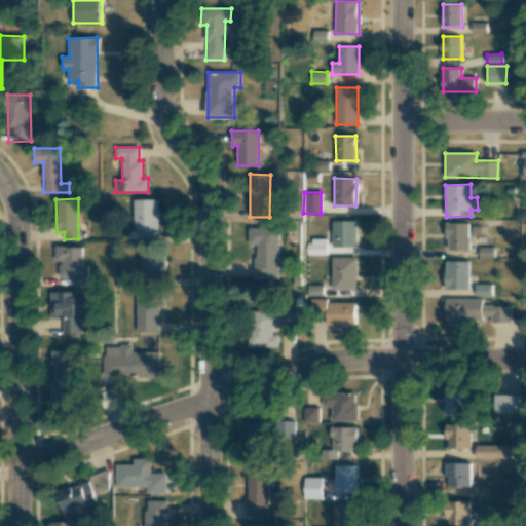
[(158,199),(134,199),(133,230),(127,230),(127,239),(158,239),(158,199)]
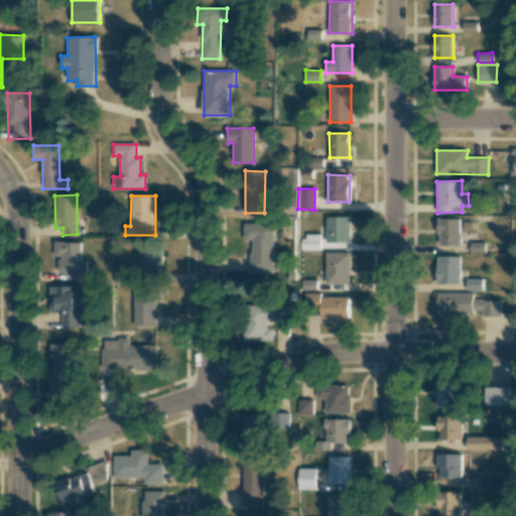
[(350,217),(326,217),(326,242),(350,243),(350,217)]
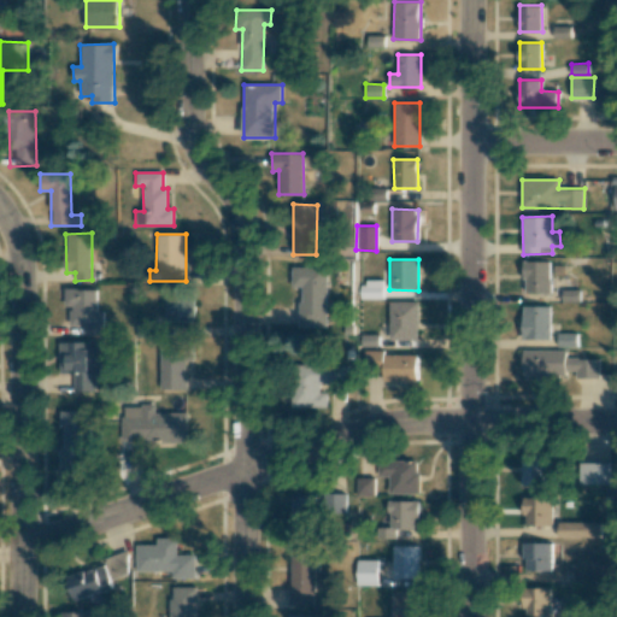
[(524,293),(550,293),(550,262),(524,262),(524,293)]
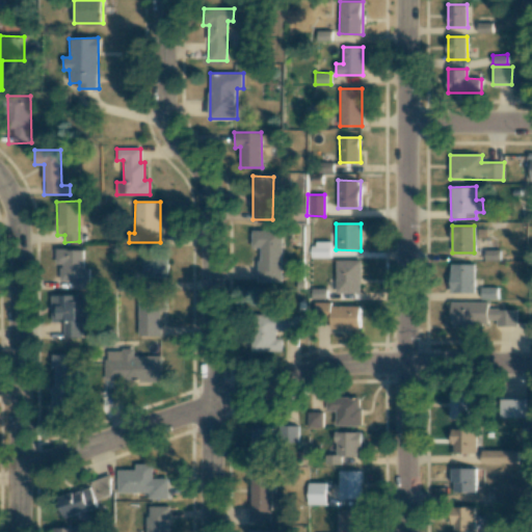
[(281,282),(282,231),(251,230),(250,247),(259,247),(258,282),(281,282)]
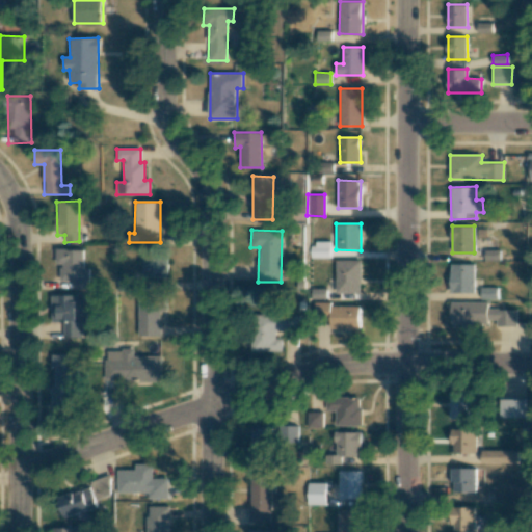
[(329,241),(312,241),(312,258),(329,258),(329,241)]
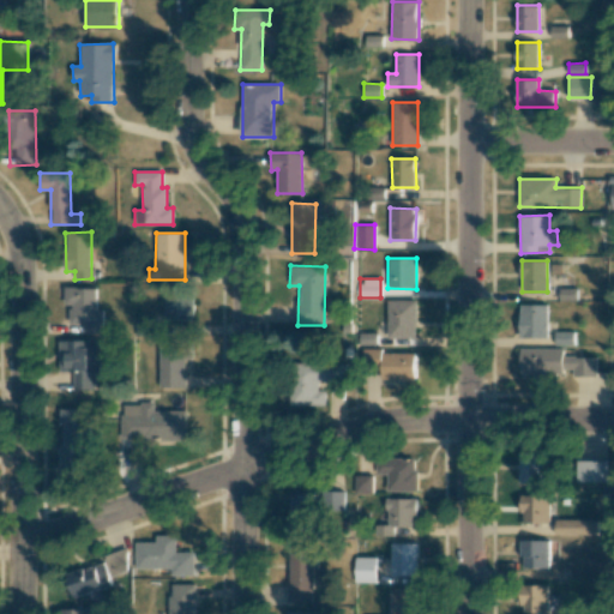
[(102,333),(103,309),(96,309),(97,288),(65,287),(65,305),(71,305),(71,324),(84,324),(83,332),(102,333)]
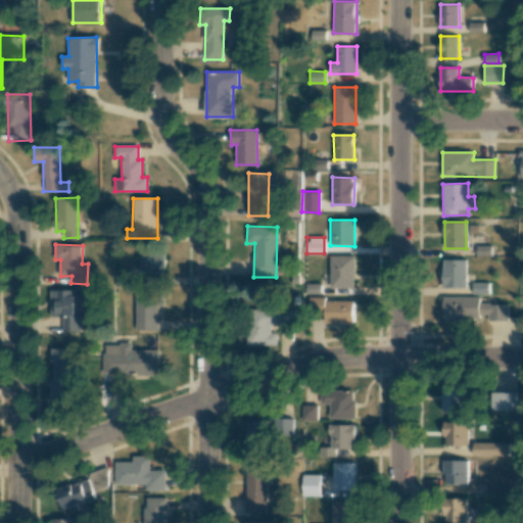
[(140,247),(140,273),(163,274),(164,247),(140,247)]
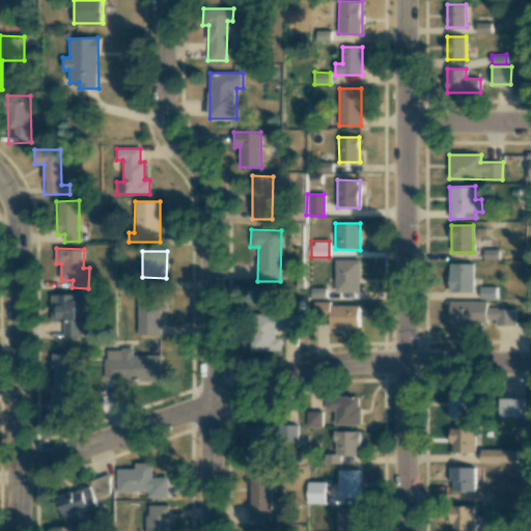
[(361,259),(335,259),(335,292),(361,292),(361,259)]
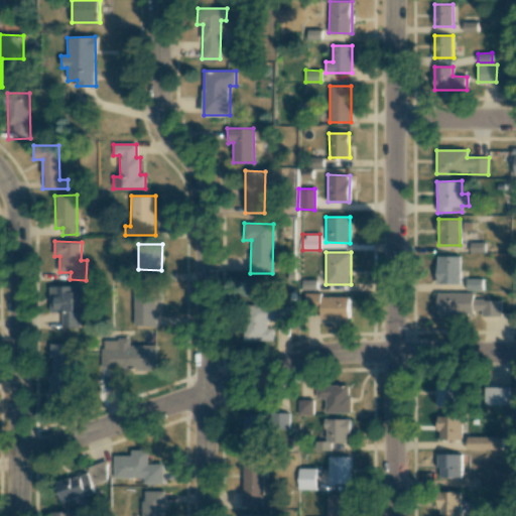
[(437,284),(461,284),(460,256),(436,256),(437,284)]
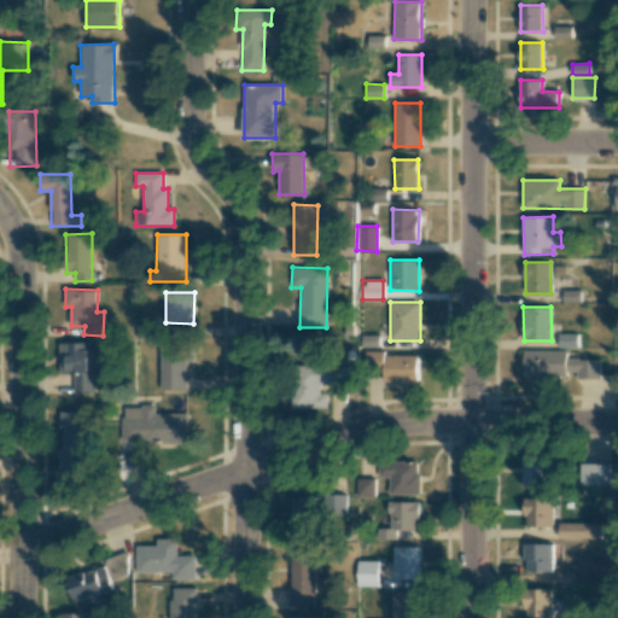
[(559,348),(577,348),(578,334),(559,334),(559,348)]
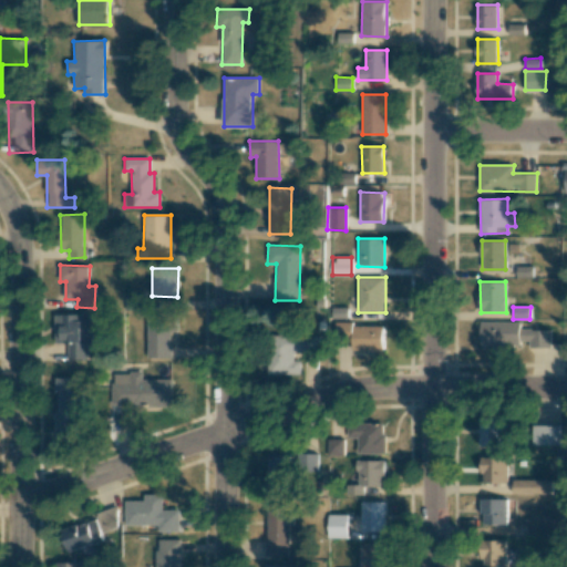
[(92,315),(54,315),(55,342),(69,342),(69,360),(86,360),(86,346),(93,346),(92,315)]
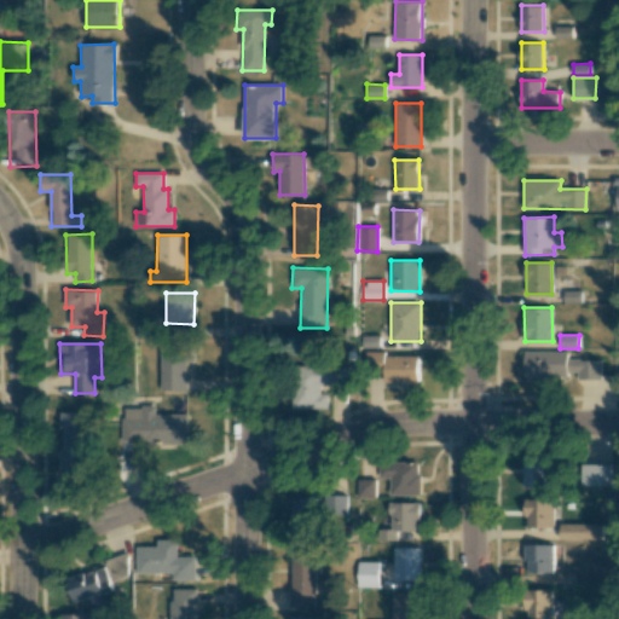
[(185,343),(160,345),(161,392),(186,391),(185,343)]
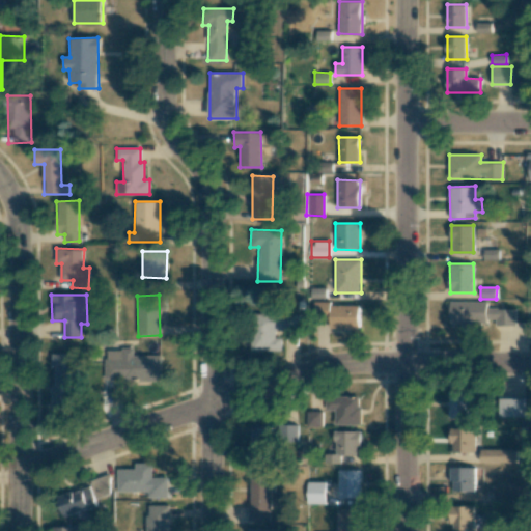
[(487,302),(450,301),(450,324),(487,325),(487,319),(497,319),(497,326),(515,326),(515,308),(486,308),(487,302)]
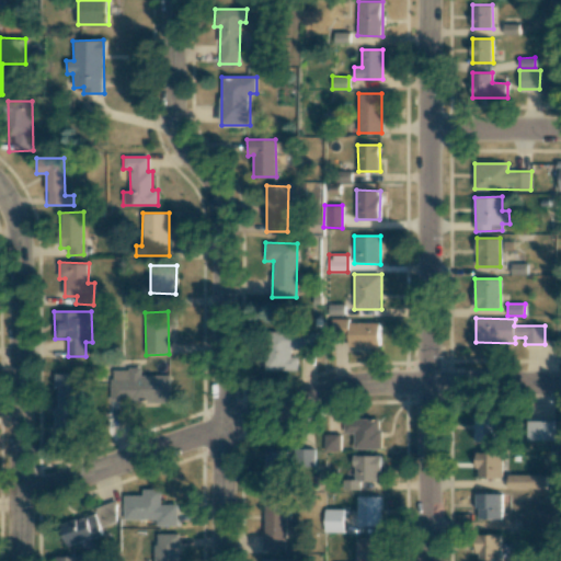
[(297,370),(298,357),(290,357),(290,350),(317,350),(318,332),(266,331),(266,370),(297,370)]
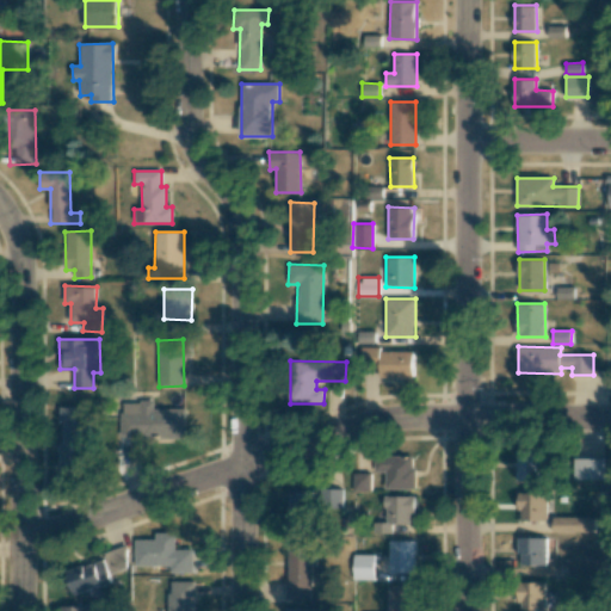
[(185,406),(119,407),(119,438),(185,437),(185,406)]
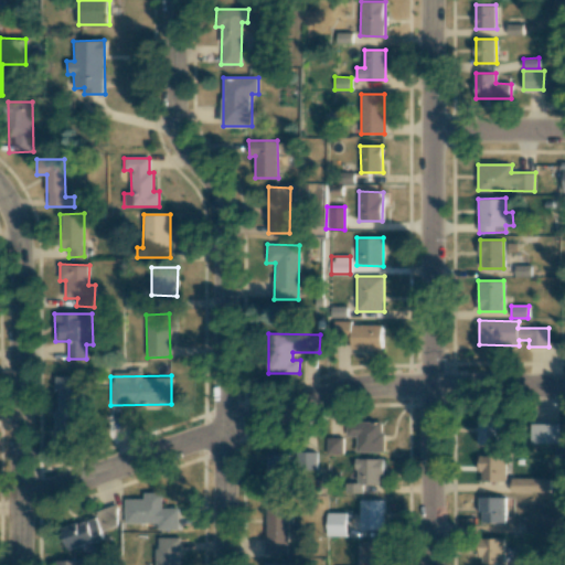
[(55,436),(80,436),(80,409),(76,409),(76,398),(80,398),(81,377),(56,376),(55,436)]
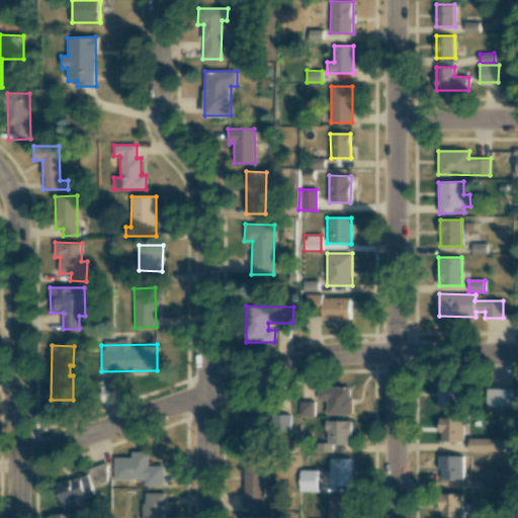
[(462,380),(437,381),(438,409),(463,408),(462,380)]
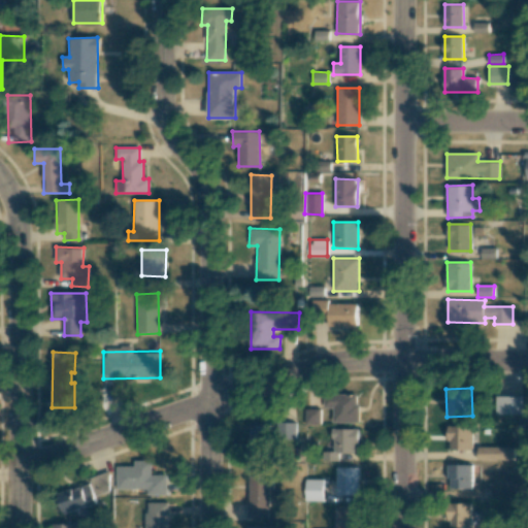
[(333,422),(358,423),(358,395),(324,394),(323,407),(333,407),(333,422)]
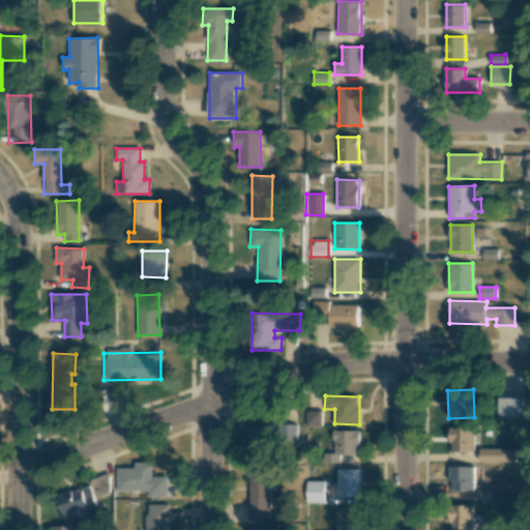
[(523,398),(499,398),(498,415),(523,416),(523,398)]
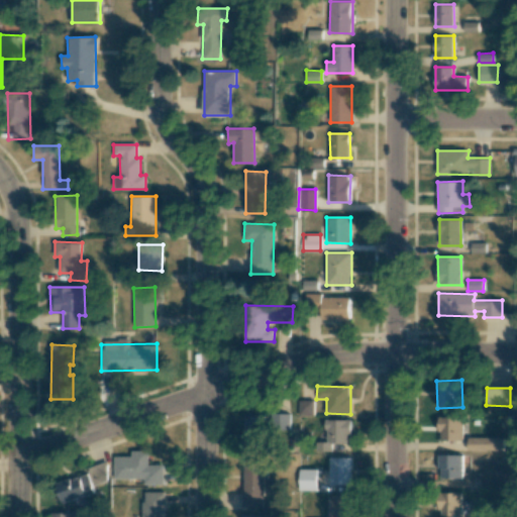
[(314,400),(298,400),(298,416),(314,416),(314,400)]
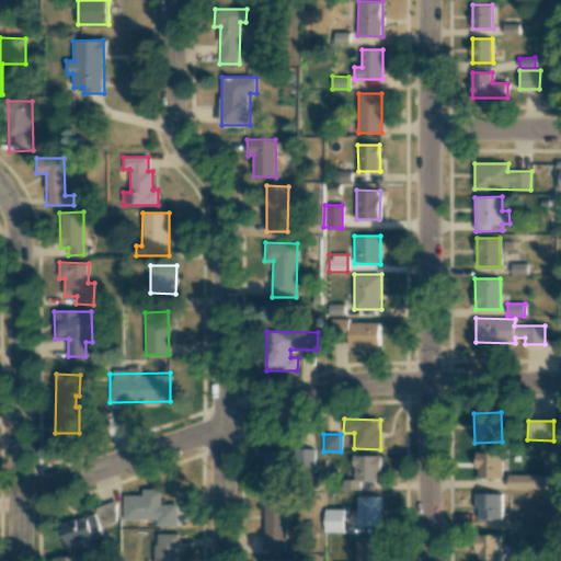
[(265,451),(266,484),(288,484),(288,450),(265,451)]
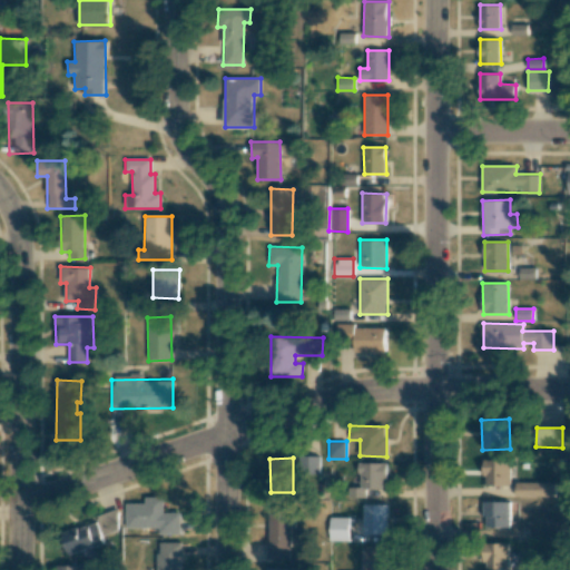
[(510,460),(484,460),(483,485),(509,485),(510,460)]
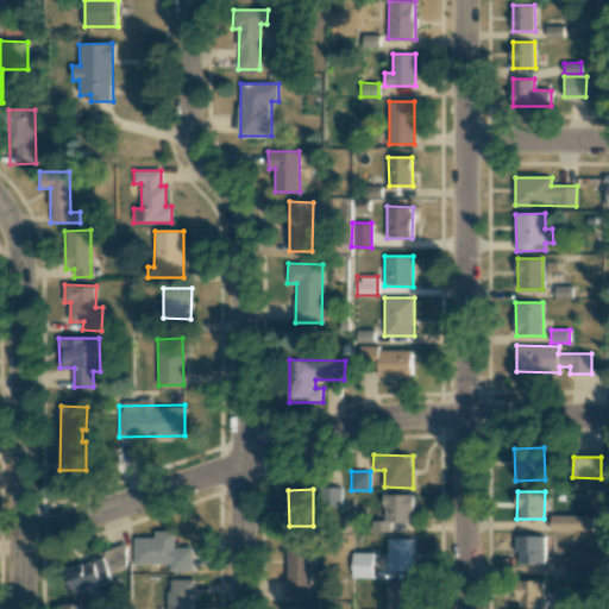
[(383,495),(384,521),(372,521),(372,532),(390,532),(390,522),(412,522),(412,494),(383,495)]
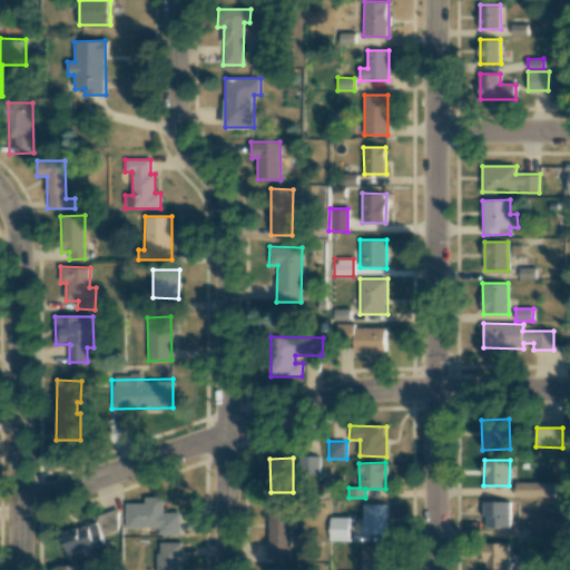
[(554,497),(554,482),(517,482),(517,497),(554,497)]
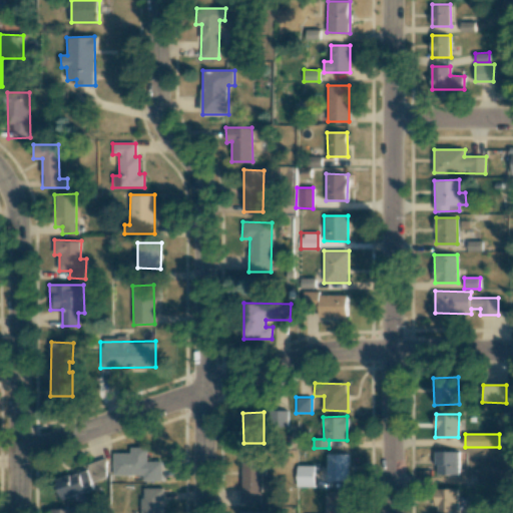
[(112,454),(112,477),(142,476),(143,482),(162,482),(161,462),(146,463),(146,448),(129,448),(129,453),(112,454)]
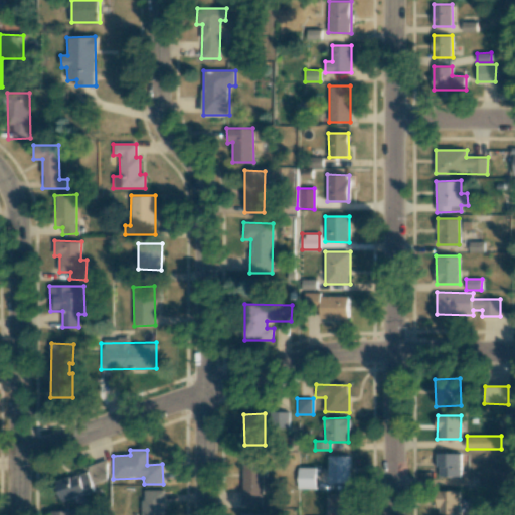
[(460,454),(438,453),(437,476),(460,476),(460,454)]
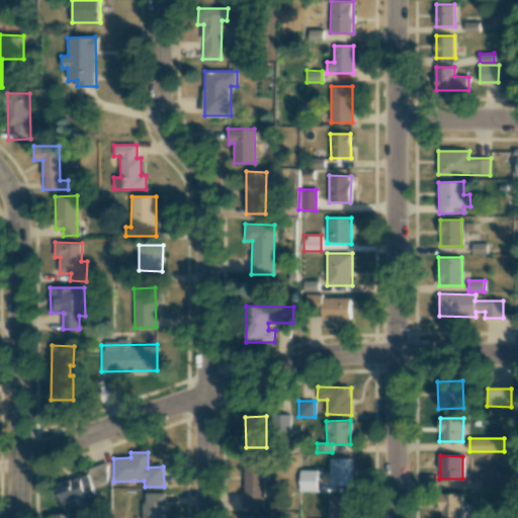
[(351,459),(328,459),(328,487),(351,487),(351,459)]
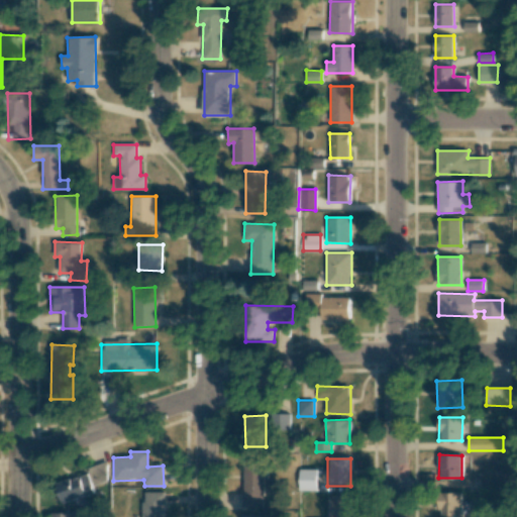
[(90,464),(92,484),(107,483),(106,463),(90,464)]
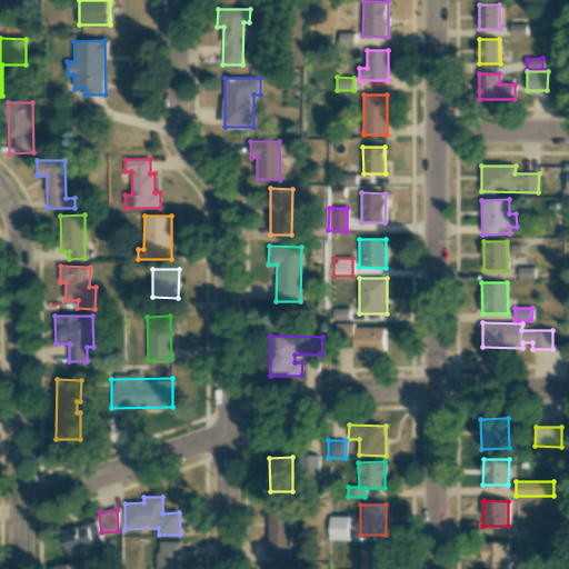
[(291,510),(266,510),(266,560),(291,560),(291,510)]
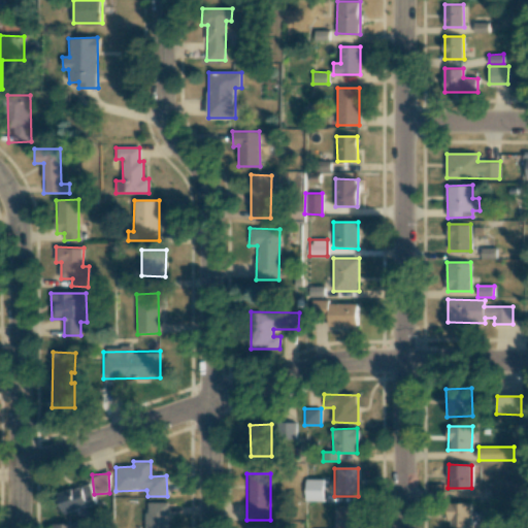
[(305,480),(305,501),(323,501),(323,480),(305,480)]
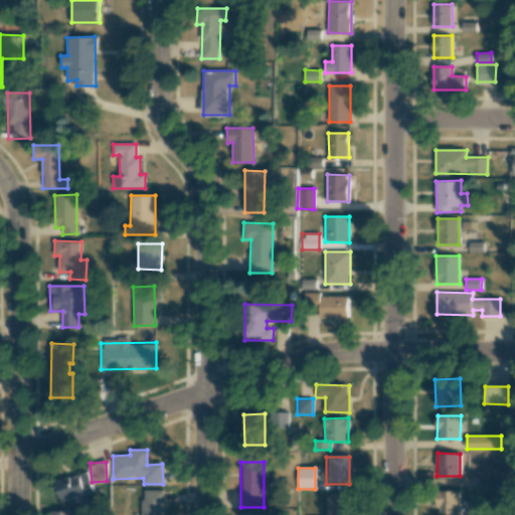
[(92,492),(86,472),(53,482),(60,502),(92,492)]
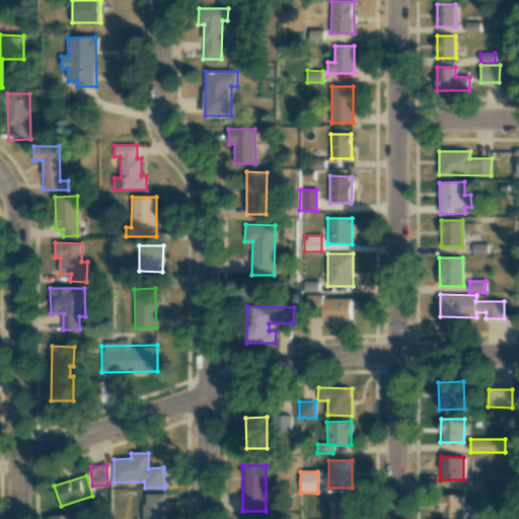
[(142,518),(166,518),(166,495),(142,495),(142,518)]
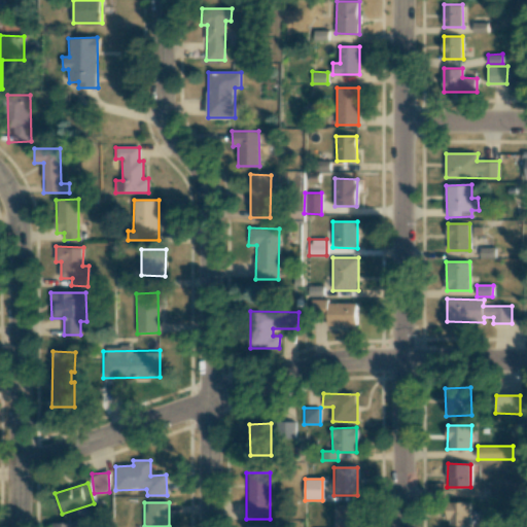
[(468,526),(468,502),(446,502),(446,526),(468,526)]
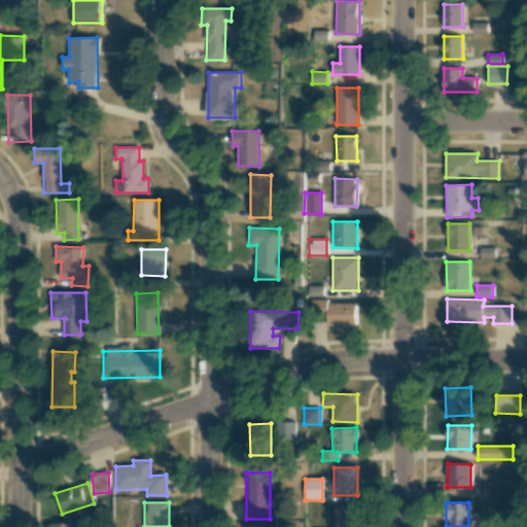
[(355,526),(355,504),(334,504),(334,526),(355,526)]
